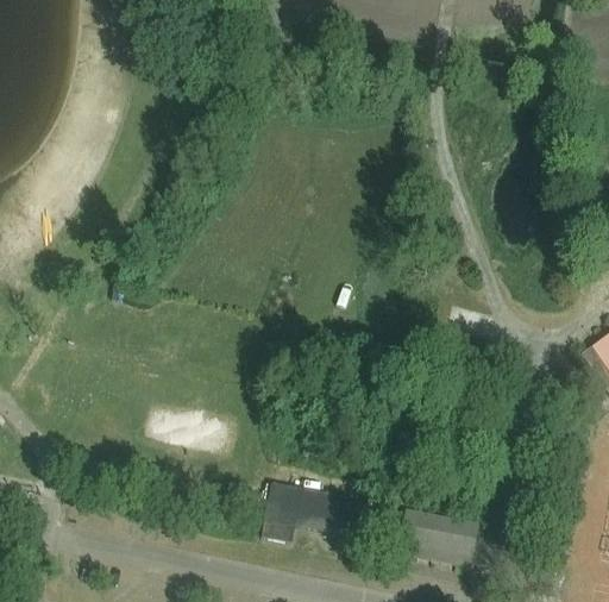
[(0,300),(0,328),(14,313),(0,300)]
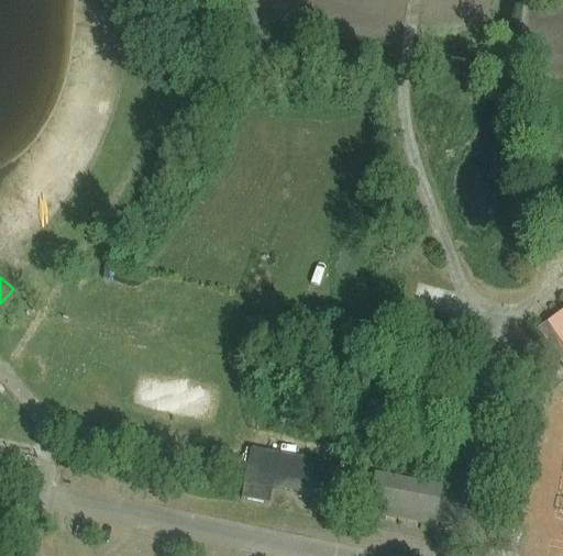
[(562,308),(538,325),(562,362),(562,308)]
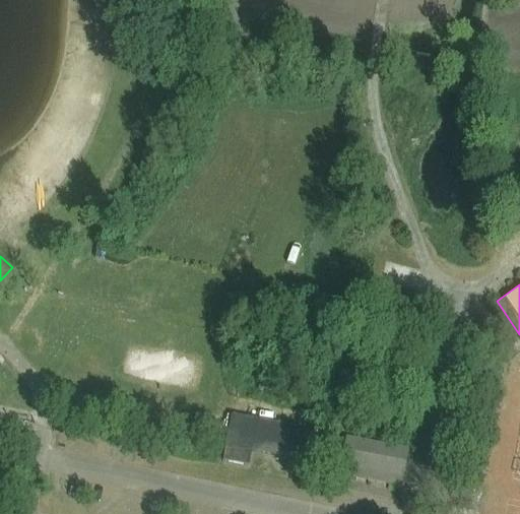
[(222,333),(222,323),(213,322),(212,332),(222,333)]
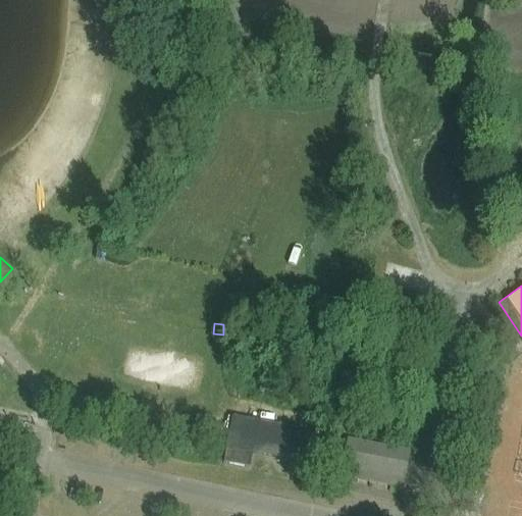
[(316,428),(314,427),(315,421),(300,418),(299,425),(232,412),(223,459),(250,464),(253,449),(310,460),(330,464),(335,432),(316,428)]
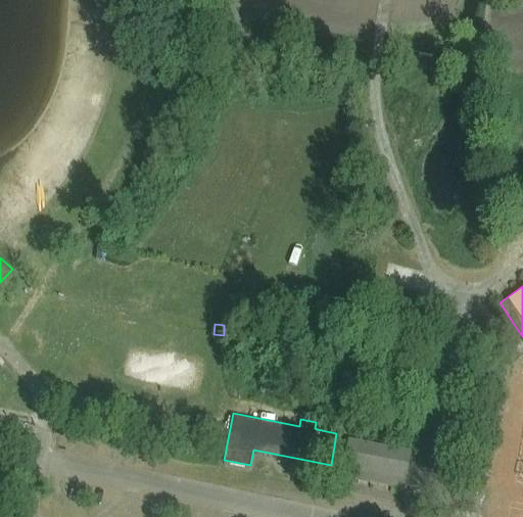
[(342,467),(406,479),(412,449),(348,436),(342,467)]
